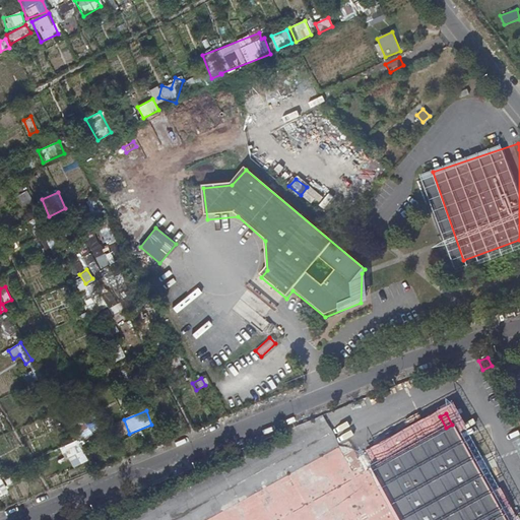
[(504,519),(452,425),(446,428),(440,416),(368,457),(366,455),(361,458),(362,461),(359,463),(347,444),(207,519),(504,519)]
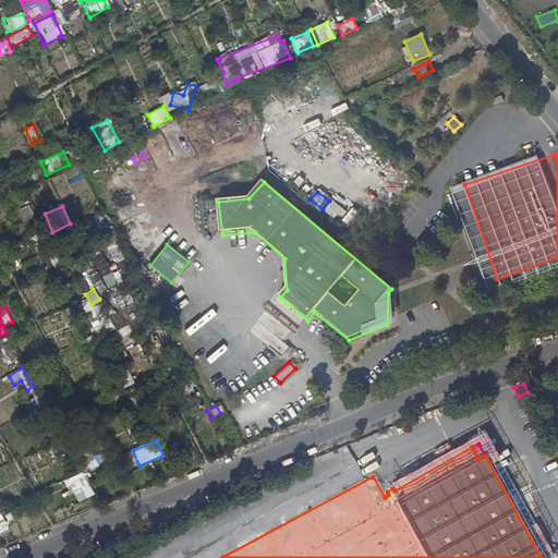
[(104,464),(100,453),(83,459),(87,471),(104,464)]
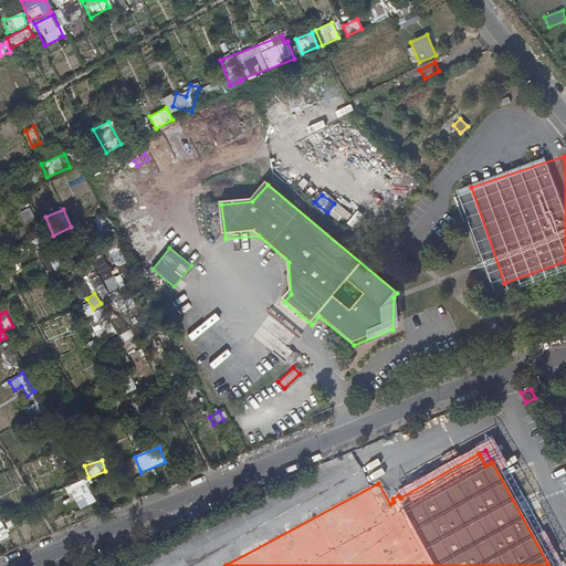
[(66,486),(75,511),(95,503),(85,479),(66,486)]
